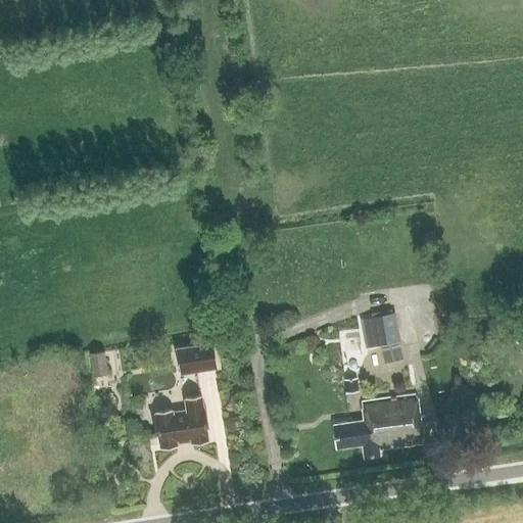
[(366,345),(399,339),(395,314),(362,319),(366,345)]
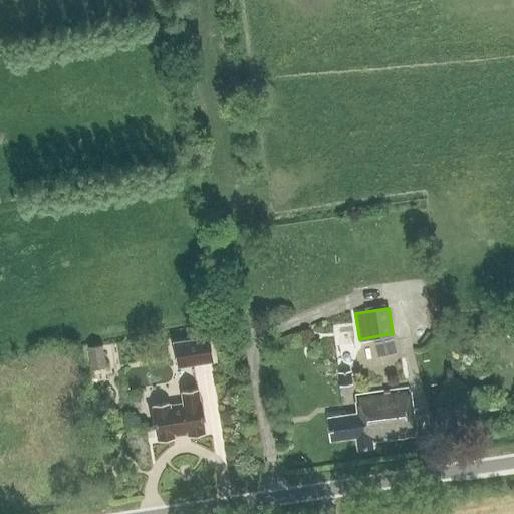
[(212,363),(208,337),(171,342),(175,368),(212,363)]
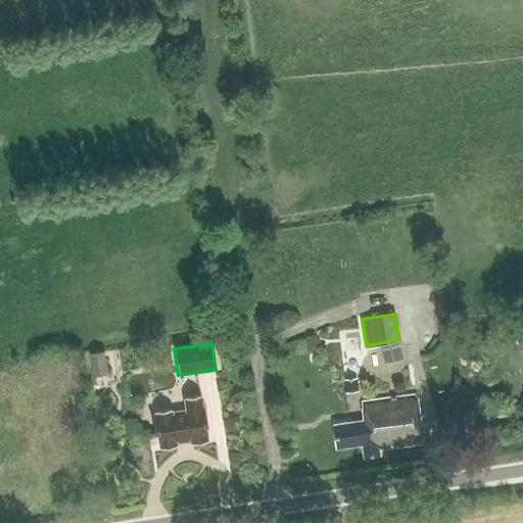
[(104,351),(87,354),(91,378),(107,375),(104,351)]
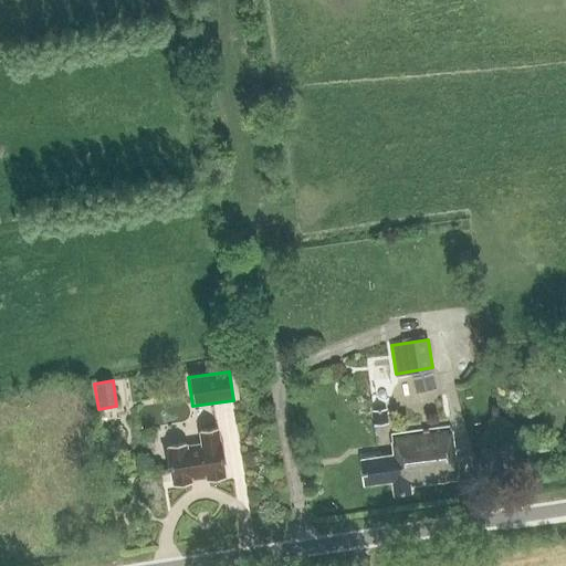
[(374,427),(387,425),(385,410),(371,412),(374,427)]
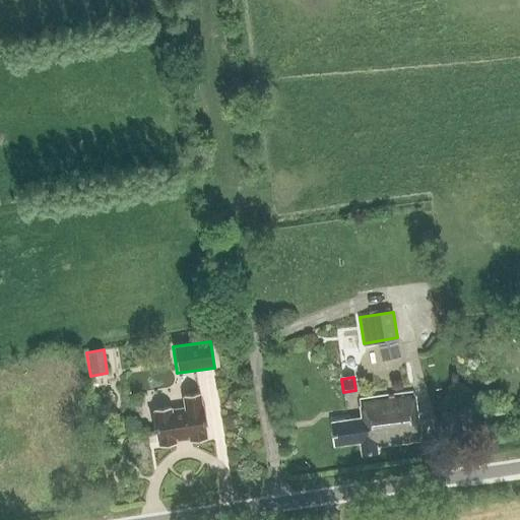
[(206,436),(208,436),(204,405),(201,405),(199,392),(183,395),(185,408),(170,410),(170,406),(153,409),(153,412),(151,413),(156,443),(158,443),(159,447),(176,444),(175,441),(189,438),(190,442),(206,440),(206,436)]
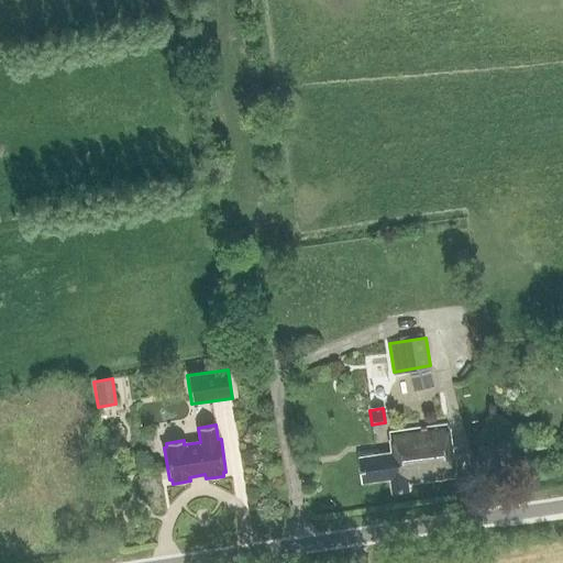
[(393,454),(361,457),(364,483),(389,479),(392,492),(408,489),(407,486),(454,478),(448,427),(424,430),(424,434),(420,434),(420,430),(390,434),(393,454)]
